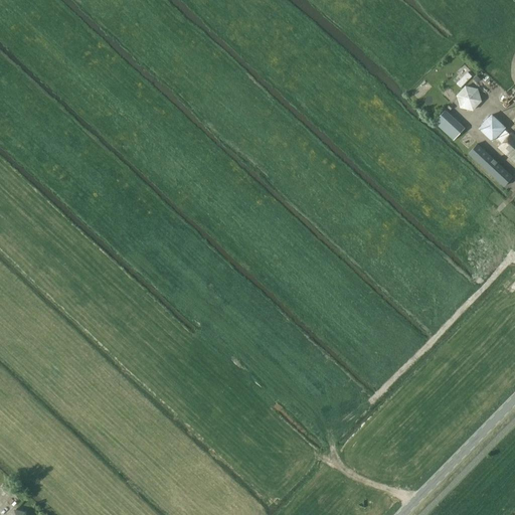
[(467,71),(457,83),(461,88),(472,76),(467,71)]
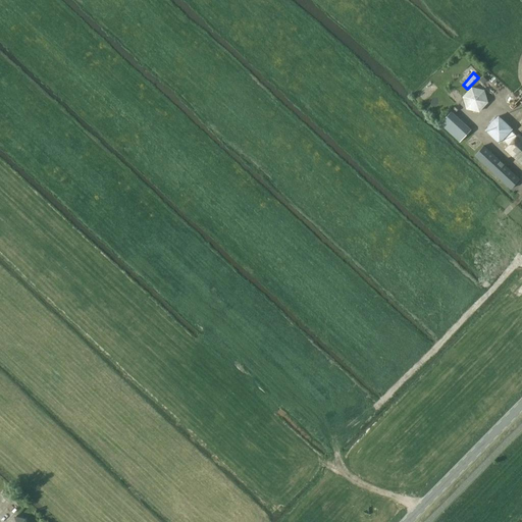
[(471,88),(463,97),(467,109),(479,112),(487,102),(484,90),(471,88)]
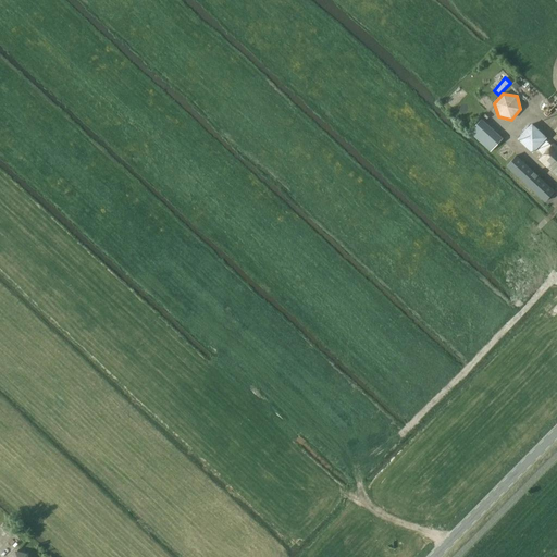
[(504,139),(482,120),(470,133),(492,152),(504,139)]
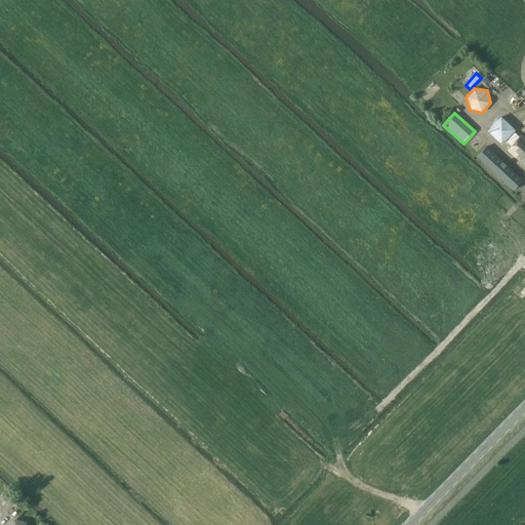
[(500,117),(487,131),(500,146),(515,131),(500,117)]
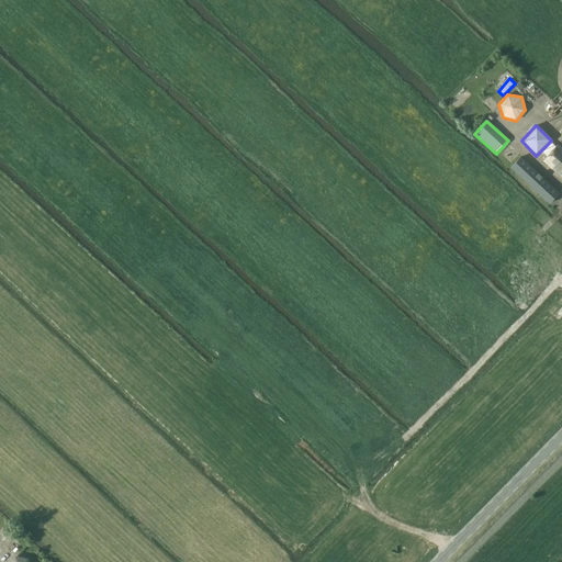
[(561,176),(561,146),(559,144),(543,159),(561,176)]
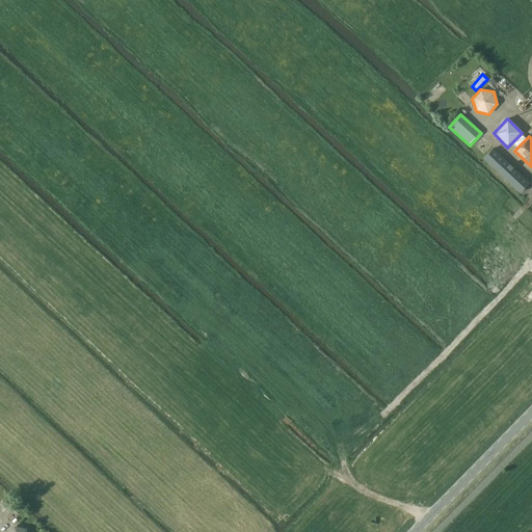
[(521,192),(529,182),(493,149),(484,158),(521,192)]
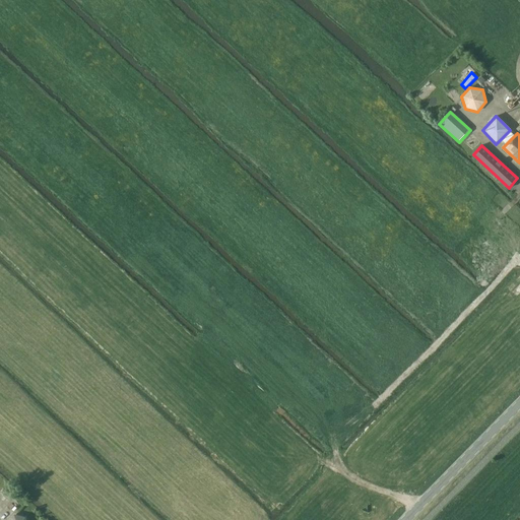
All buildings are outlined.
